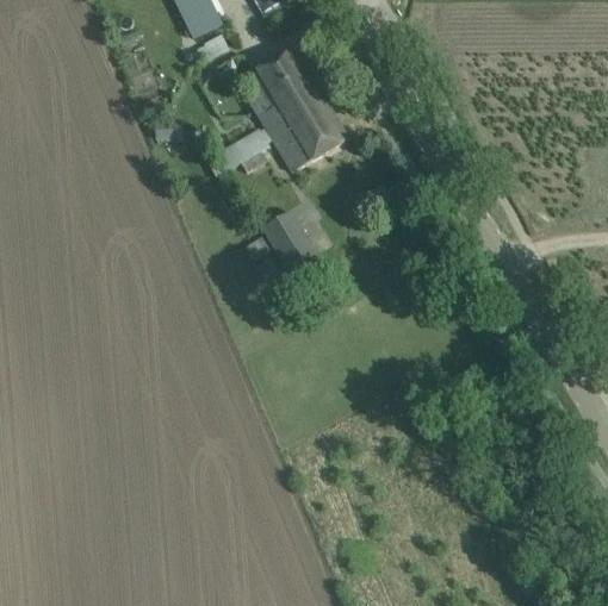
[(174,0),(192,36),(222,20),(212,0),(174,0)]
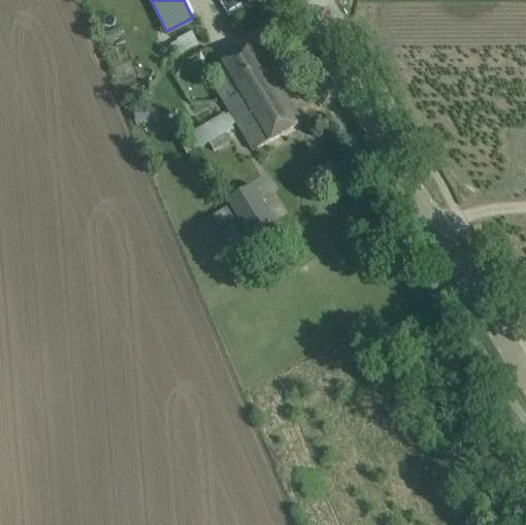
[(219,0),(226,14),(247,5),(243,0),(219,0)]
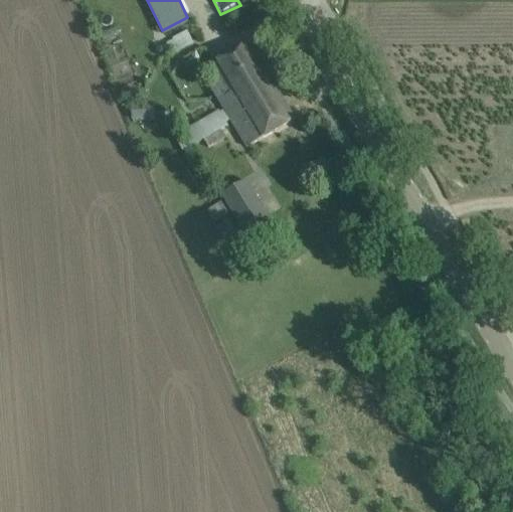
[(217,99),(222,108),(218,110),(179,132),(187,146),(226,124),(224,121),(229,119),(276,90),(246,41),(211,62),(229,91),(217,99)]
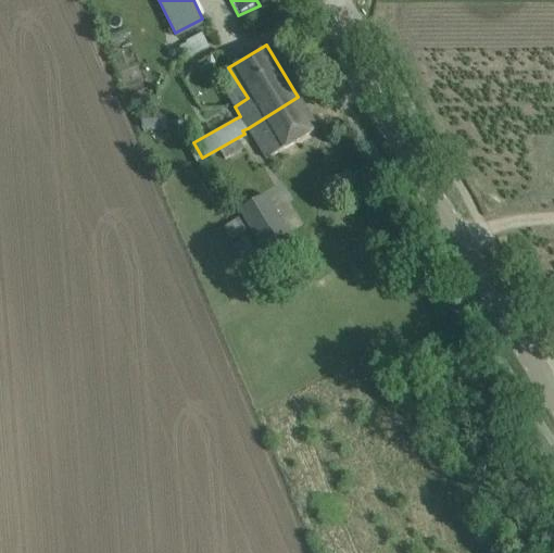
[(265,158),(297,138),(315,127),(298,97),(248,128),(265,158)]
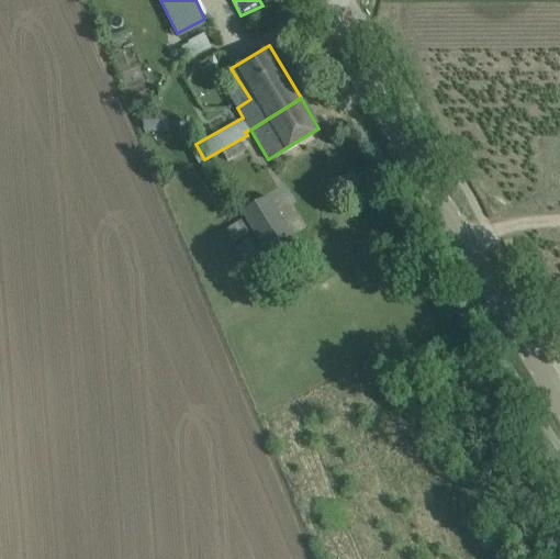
[(264,248),(289,233),(266,196),(241,212),(264,248)]
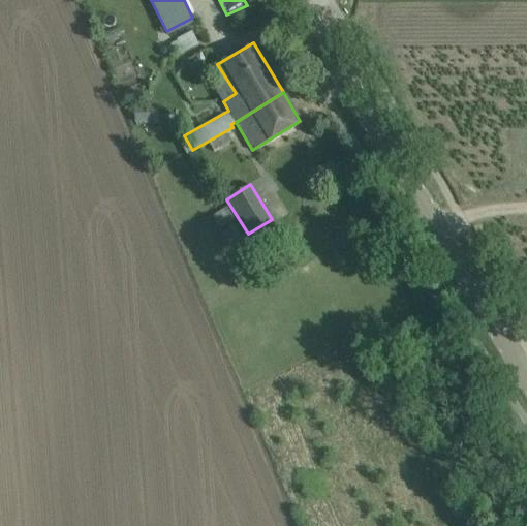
[(219,227),(234,218),(226,206),(211,214),(219,227)]
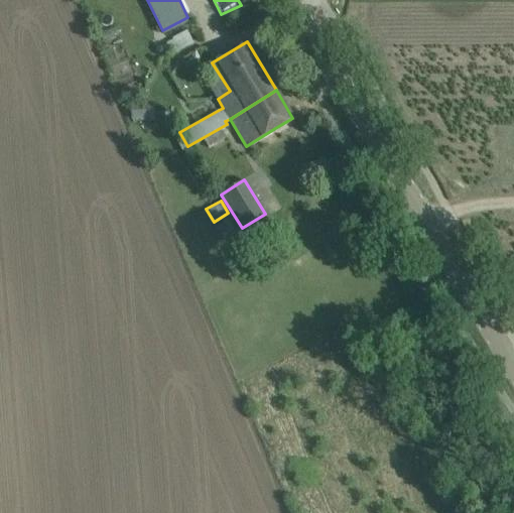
[(230,238),(237,234),(234,228),(227,217),(220,222),(226,232),(230,238)]
